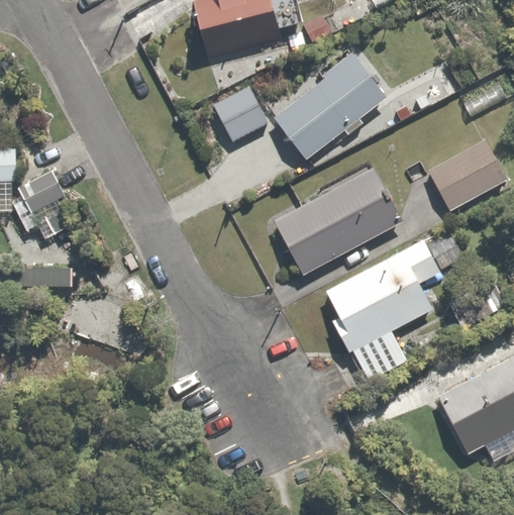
[(194,0),(211,60),(291,39),(294,52),(335,40),(329,17),(302,24),(296,0),(194,0)]
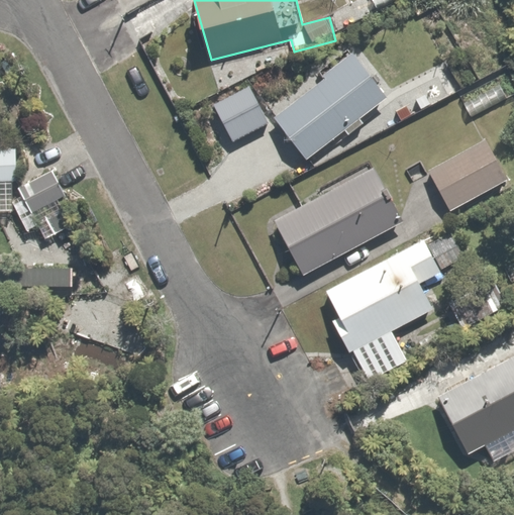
[(325,77),(273,116),(306,160),(345,130),(349,136),(365,125),(358,116),(384,96),(349,50),(321,73),(325,77)]
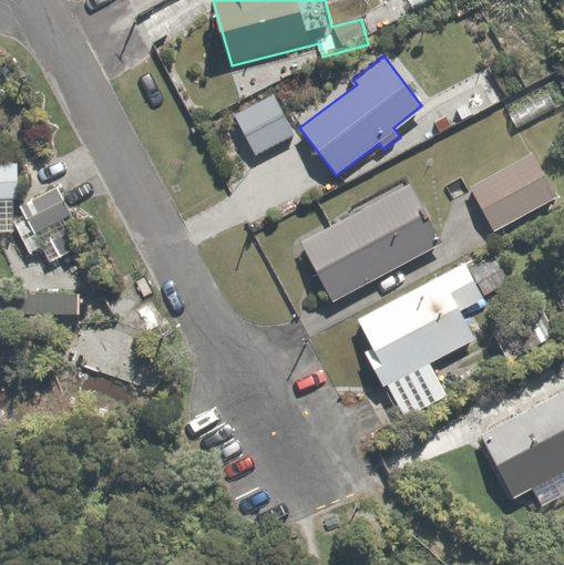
[(547,75),(502,102),(518,129),(563,102),(547,75)]
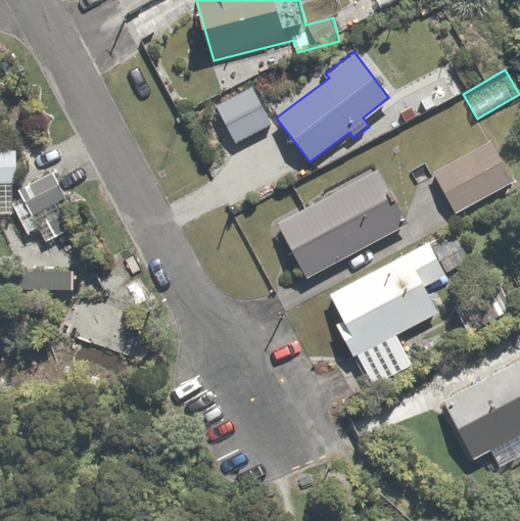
[(489,141),(433,175),(457,214),(513,180),(489,141)]
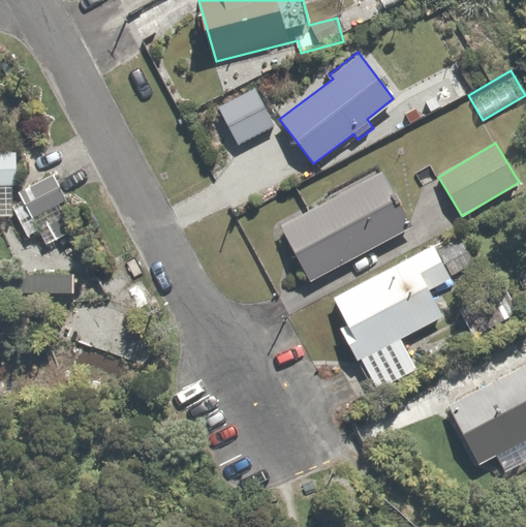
[(0,184),(21,184),(21,146),(0,146),(0,184)]
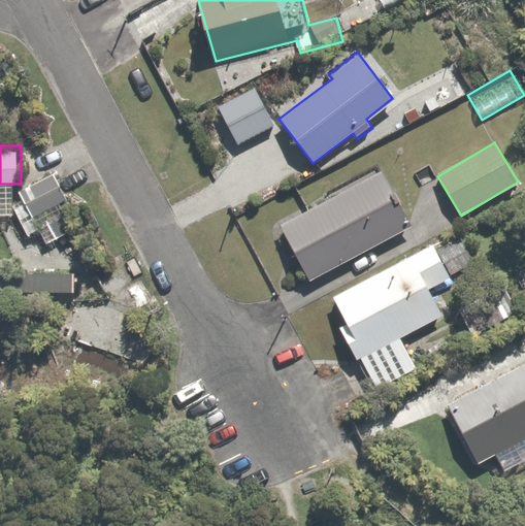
[(381,167),(280,225),(312,281),(413,223),(381,167)]
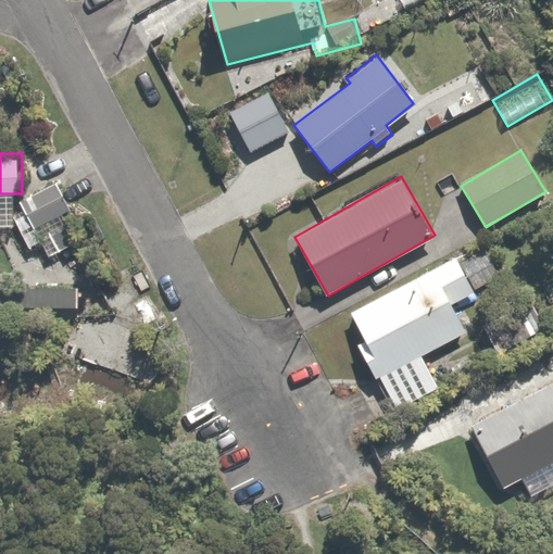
[(13,215),(32,251),(77,228),(58,187),(20,204),(23,211),(13,215)]
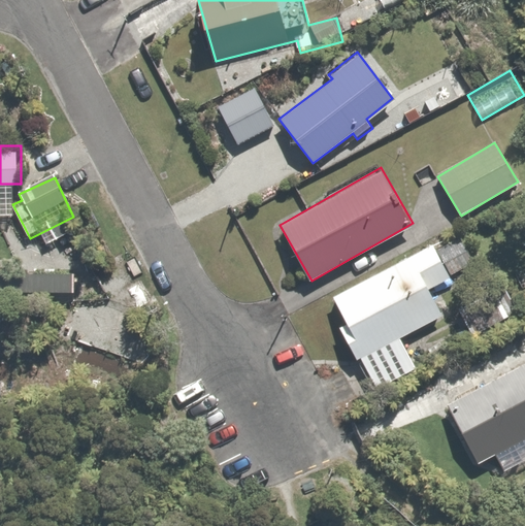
[(460,232),(332,296),(376,392),(422,369),(405,338),(463,309),(474,332),(524,307),(512,282),(490,293),(460,232)]
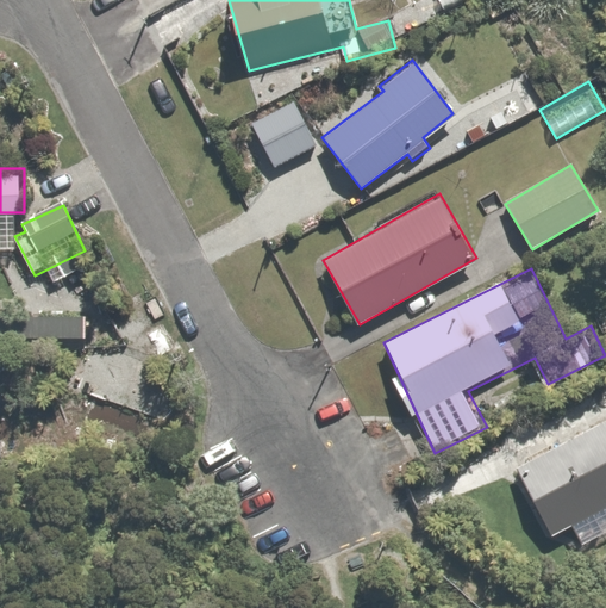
[(75,316),(37,317),(38,340),(75,339),(75,316)]
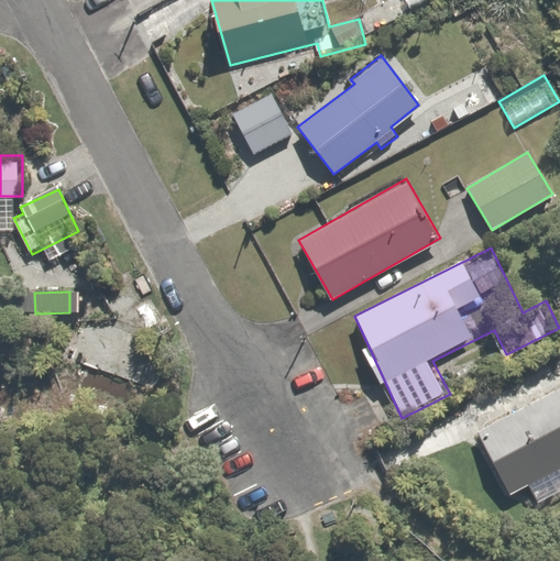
[(501,380),(460,404),(513,495),(527,487),(537,504),(559,491),(559,377),(551,364),(507,391),(501,380)]
